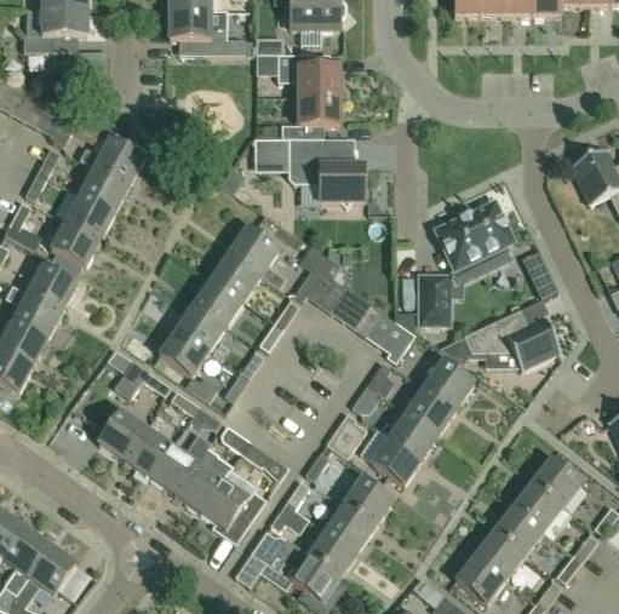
[(39,0),(40,12),(85,12),(85,0),(39,0)]
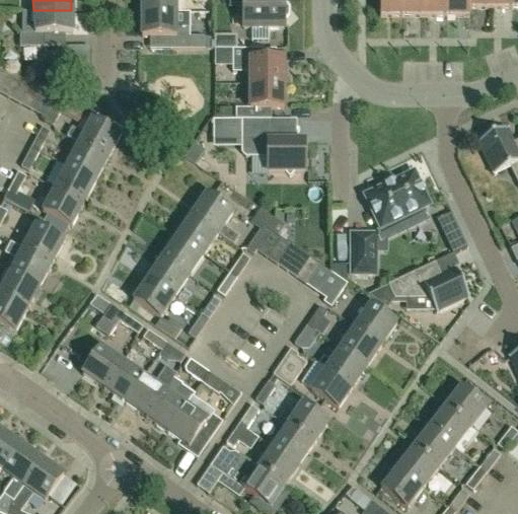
[(140,0),(140,11),(174,11),(174,0),(140,0)]
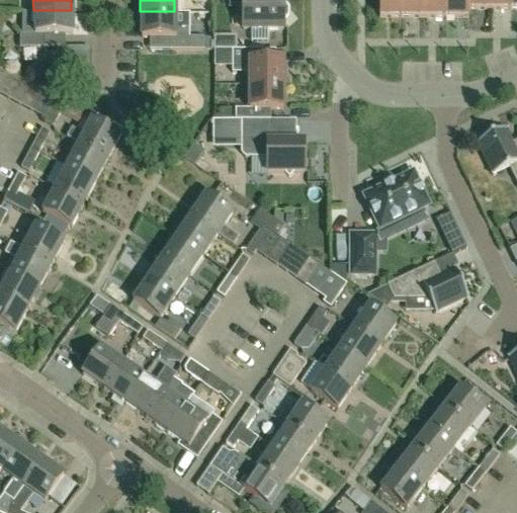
[(266,37),(266,26),(282,27),(282,20),(286,16),(286,7),(282,3),(282,0),(229,0),(229,4),(242,4),(242,26),(250,26),(250,37),(266,37)]
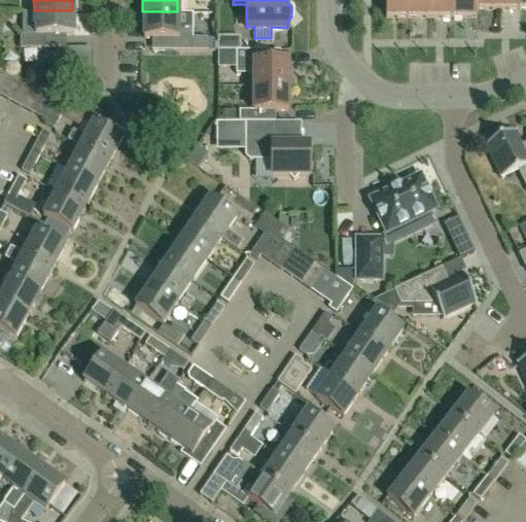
[(408,15),(408,0),(384,0),(385,15),(408,15)]
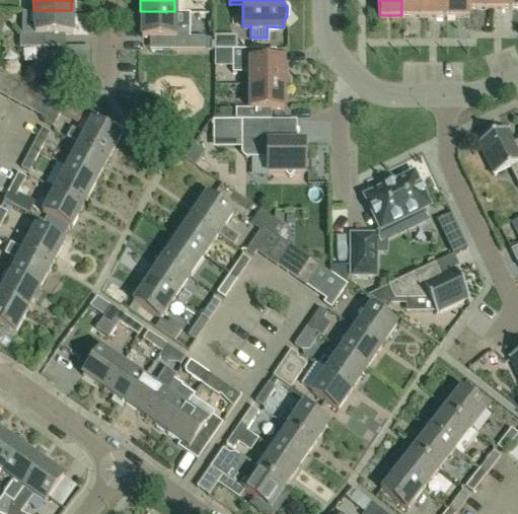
[(424,15),(423,0),(401,0),(401,15),(424,15)]
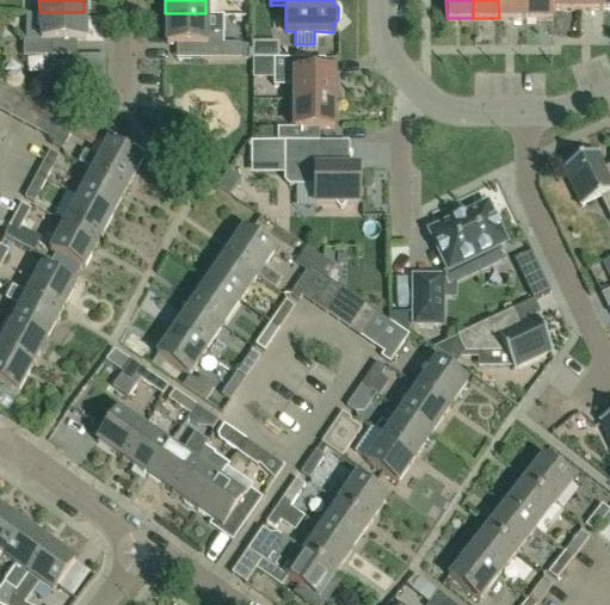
[(498,0),(499,18),(524,18),(524,0),(498,0)]
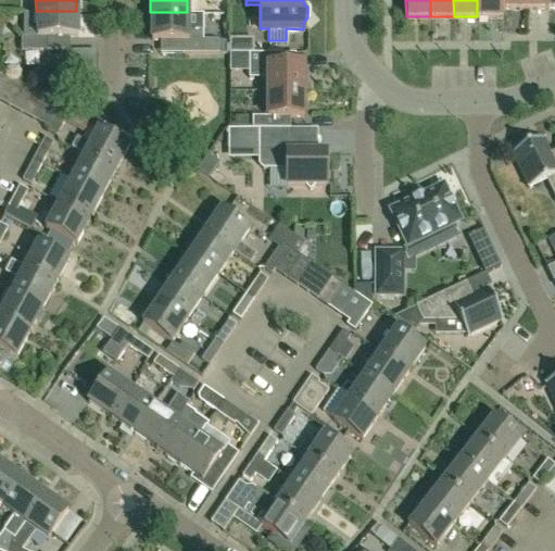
[(502,8),(501,0),(477,0),(477,16),(502,16),(502,8)]
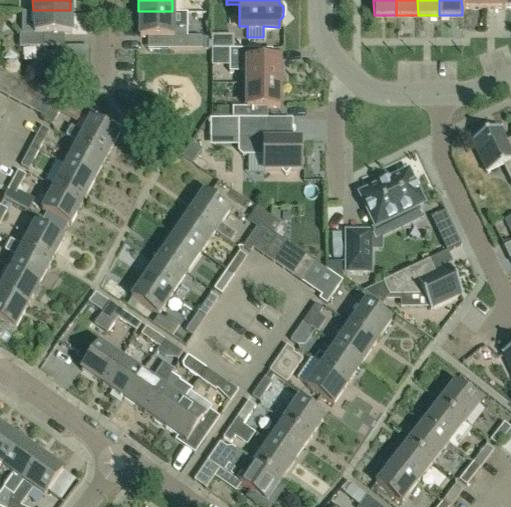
[(70,32),(70,10),(33,10),(21,10),(21,32),(17,32),(17,45),(43,45),(43,32),(62,32),(70,32)]
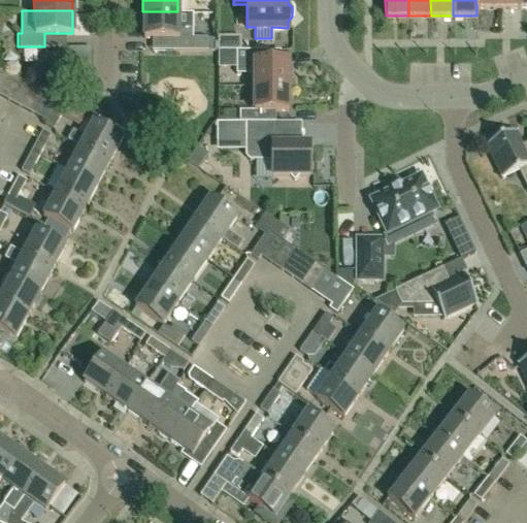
[(192,11),(177,11),(142,11),(142,36),(151,36),(172,36),(172,48),(206,48),(206,36),(192,36),(192,11)]
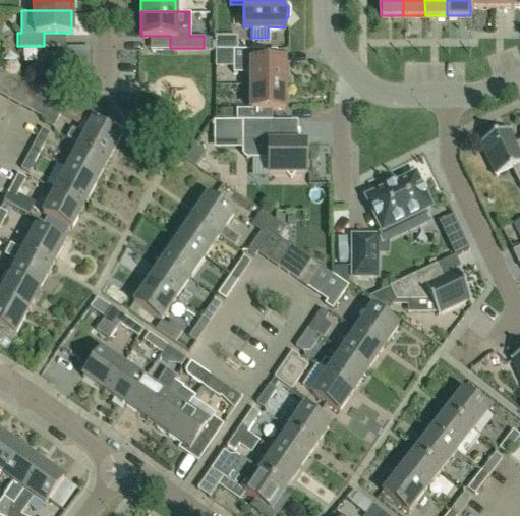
[(44,33),(44,46),(63,46),(63,33),(44,33)]
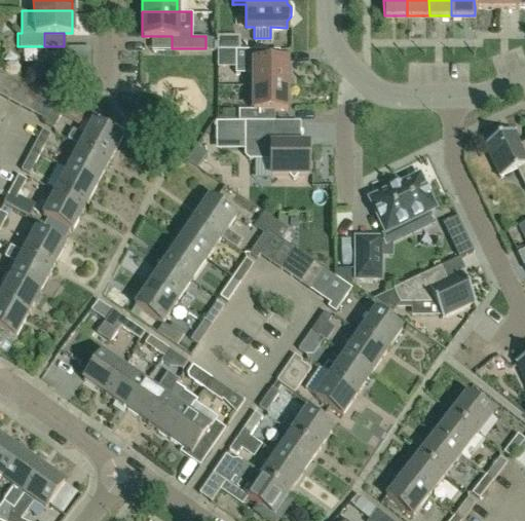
[(150,48),(172,48),(172,36),(150,36),(150,48)]
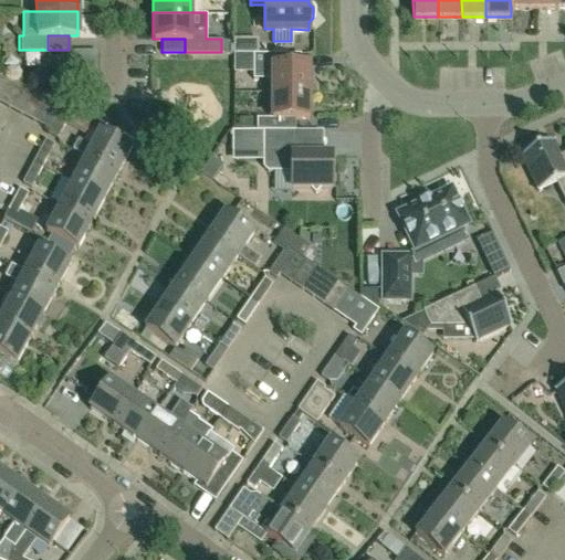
[(232,52),(252,52),(258,52),(258,39),(230,39),(230,52),(232,52)]
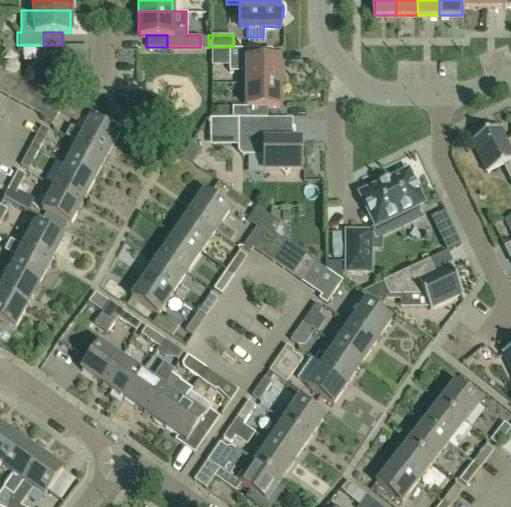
[(88,45),(65,45),(65,68),(88,68),(88,45)]
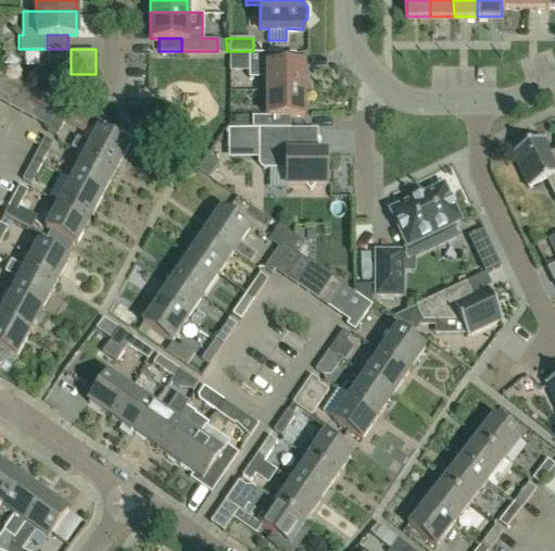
[(228,51),(228,71),(248,71),(248,51),(228,51)]
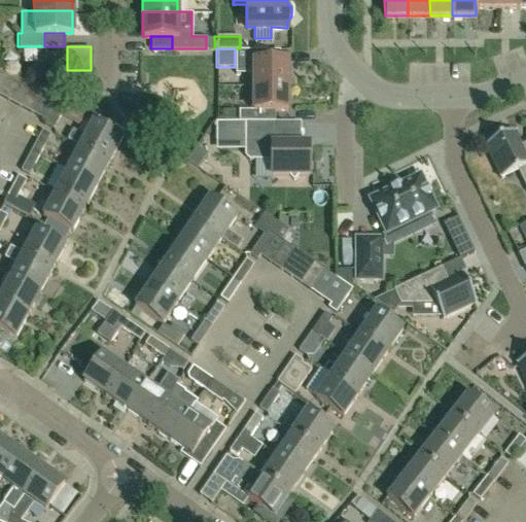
[(252,84),(287,84),(287,60),(279,60),(260,60),(260,48),(240,48),(235,48),(235,67),(235,72),(252,72),(252,84)]
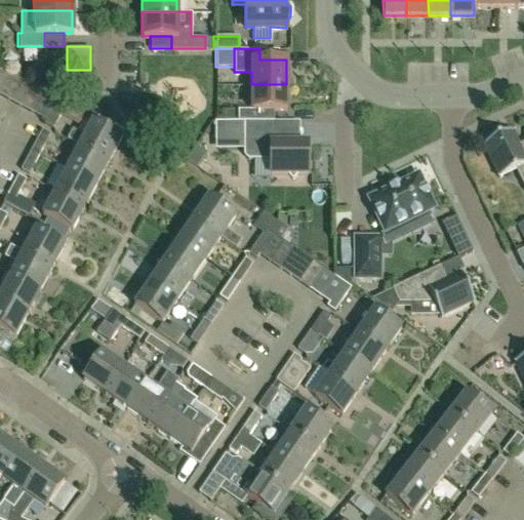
[(278,48),(259,48),(259,60),(278,60),(278,48)]
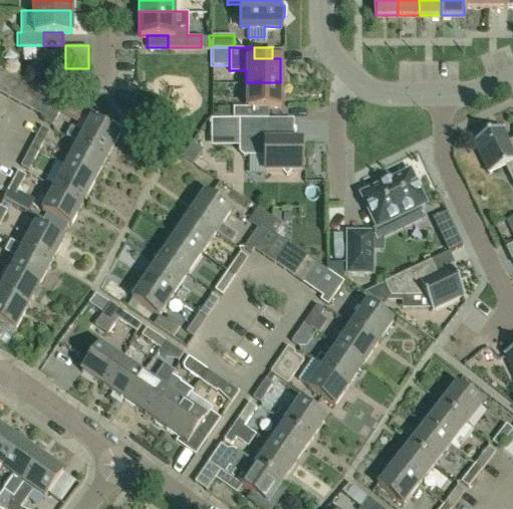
[(0,90),(7,94),(16,76),(4,70),(0,78),(0,90)]
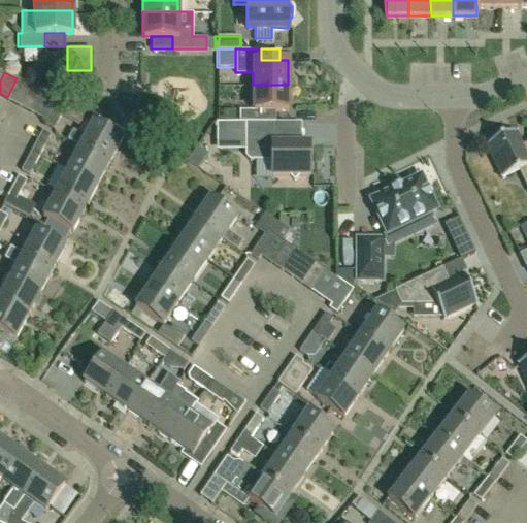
[(19,103),(28,85),(17,78),(7,97),(19,103)]
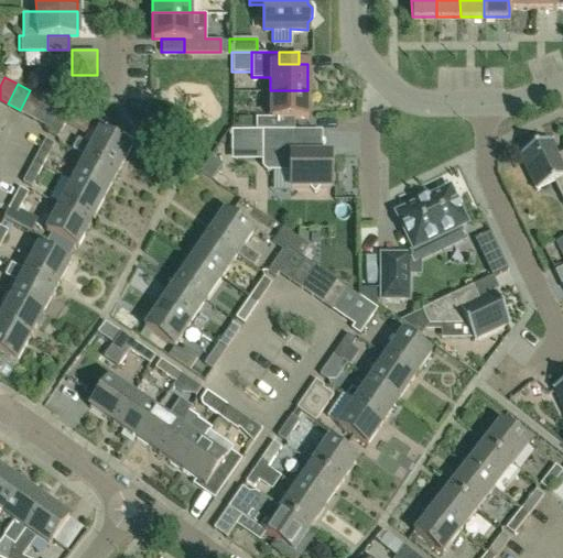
[(32,117),(42,97),(30,90),(20,110),(32,117)]
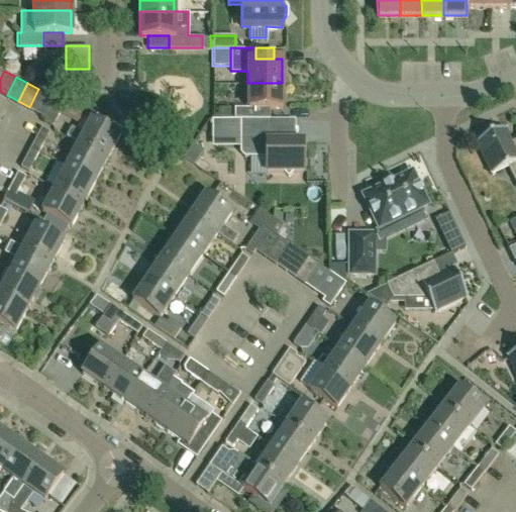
[(282,107),(282,83),(247,83),(247,107),(233,107),(233,118),(238,118),(269,118),(269,107),(282,107)]
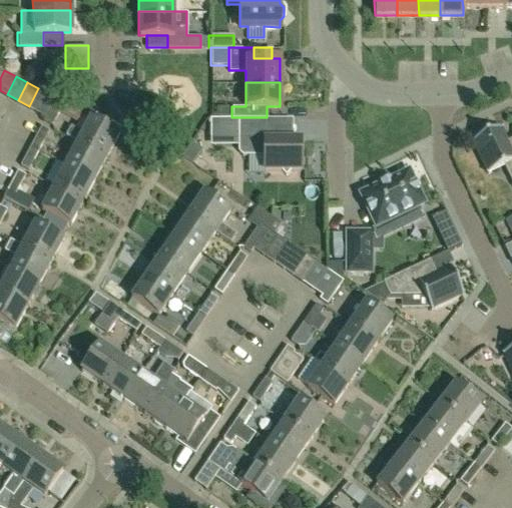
[(44,114),(54,97),(38,88),(29,106),(44,114)]
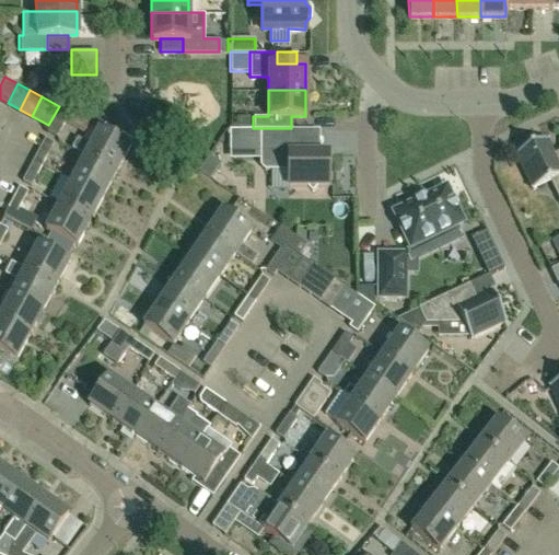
[(59,106),(48,125),(46,129),(55,134),(68,111),(59,106)]
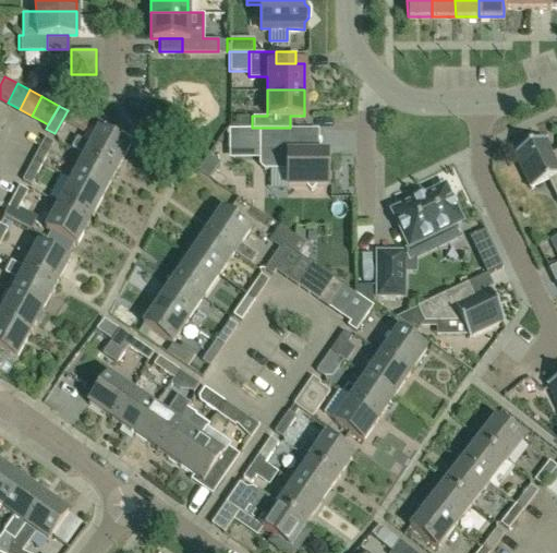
[(234,112),(234,128),(249,128),(249,112),(234,112)]
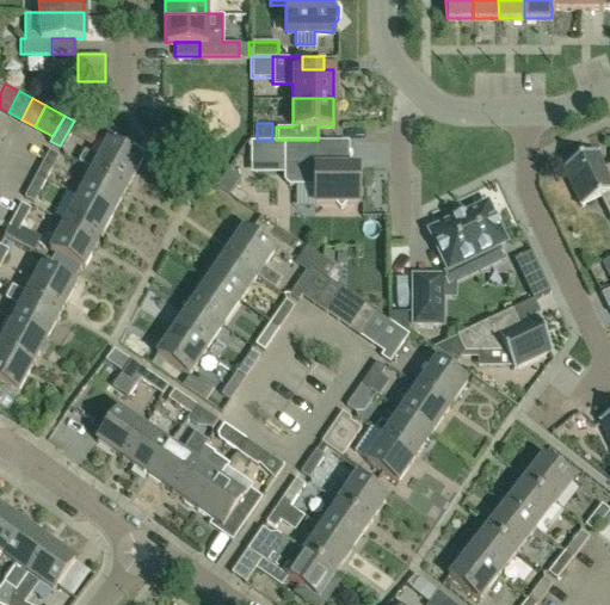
[(110,133),(105,141),(140,160),(145,150),(110,133)]
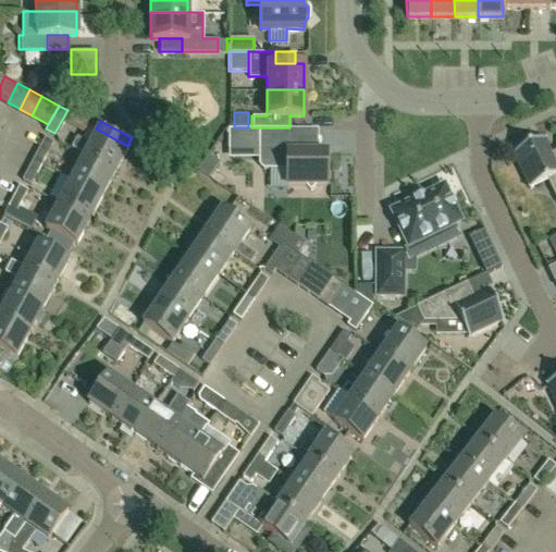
[(234,127),(227,127),(229,159),(258,158),(258,157),(257,127),(251,127),(248,127),(234,127)]
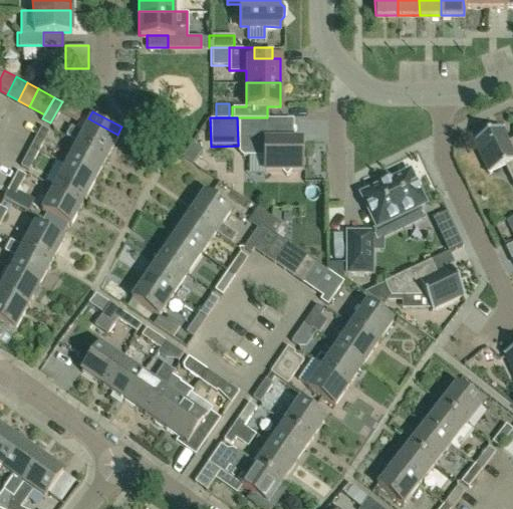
[(242,155),(248,155),(264,155),(264,175),(300,175),(300,139),(292,139),(266,139),(267,117),(237,117),(238,145),(238,146),(238,151),(242,155)]
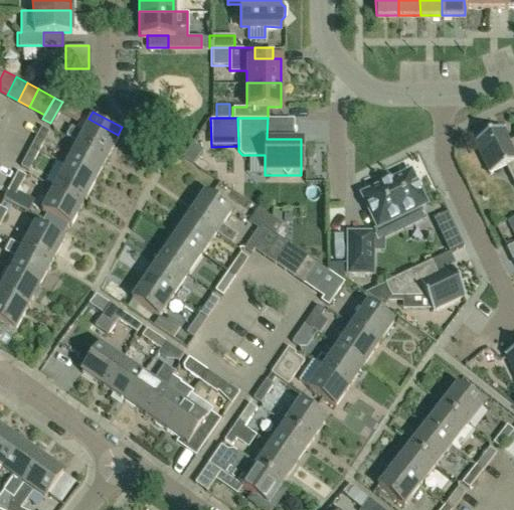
[(293,118),(268,118),(267,139),(293,139),(293,118)]
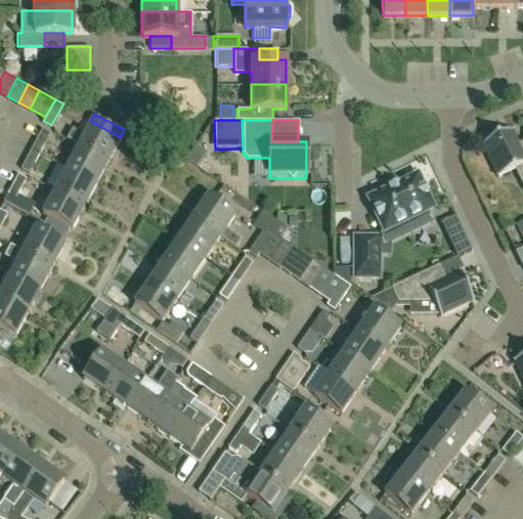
[(78,144),(107,160),(120,137),(90,121),(83,135),(71,128),(66,137),(78,144)]
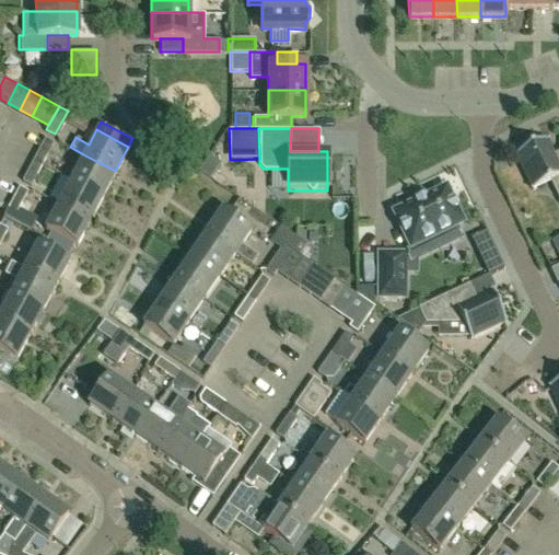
[(31,158),(41,163),(53,140),(43,135),(31,158)]
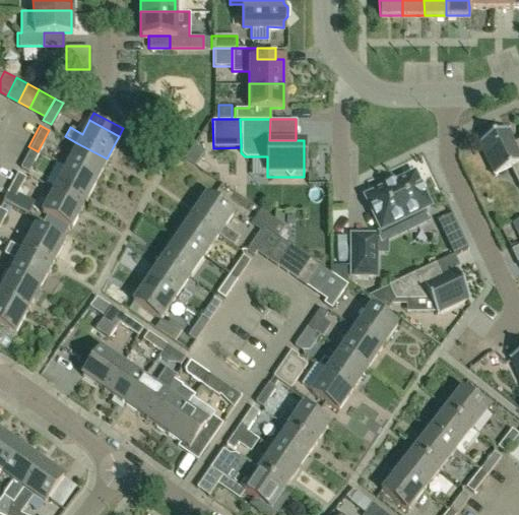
[(518,139),(514,142),(507,128),(478,141),(494,174),(510,167),(518,184),(518,139)]
